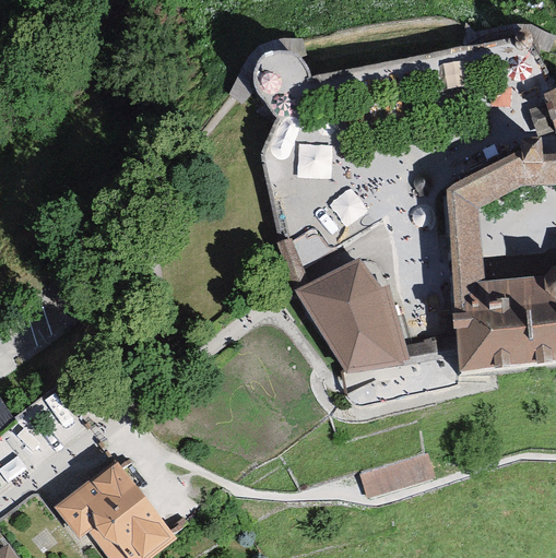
[(450,268),(451,284),(453,309),(458,354),(459,367),(495,364),(555,358),(555,86),(553,87),(543,93),(545,103),(549,116),(553,128),(554,131),(555,130),(555,154),(539,156),(537,137),(518,139),(519,150),(484,168),(444,189),(448,248),(450,268)]
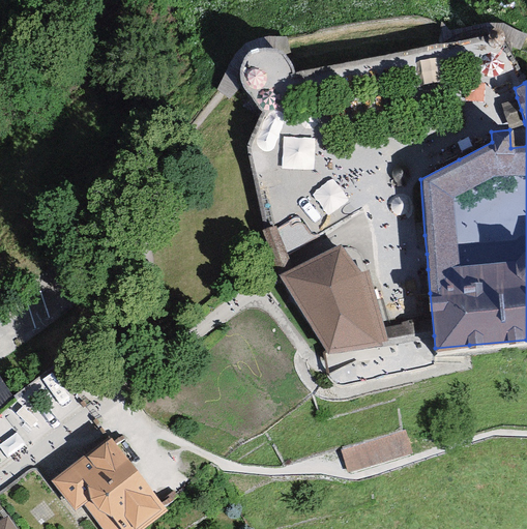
[(524,121),(521,110),(517,97),(500,101),(507,125),(524,121)]
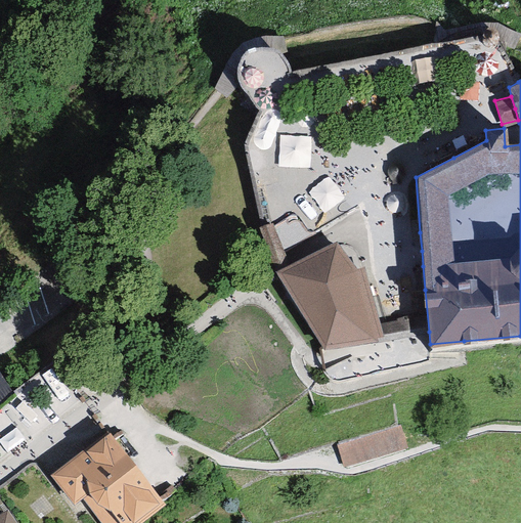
[(395,180),(401,178),(403,172),(401,167),(395,164),(389,167),(387,172),(389,178),(395,180)]
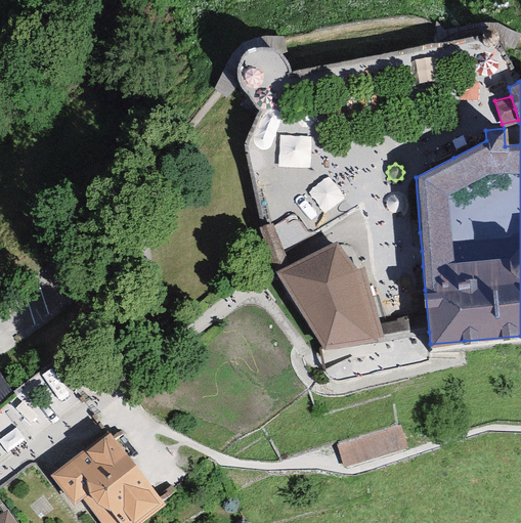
[(275,271),(322,347),(380,336),(359,269),(354,271),(334,244),(275,271)]
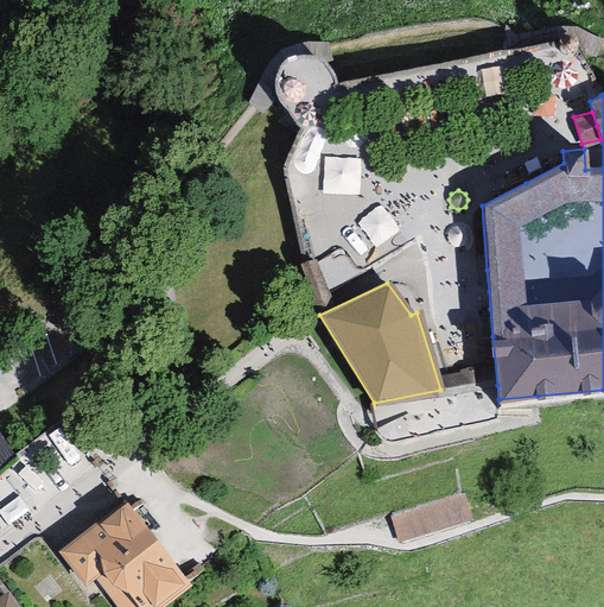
[(0,461),(10,453),(0,436),(0,461)]
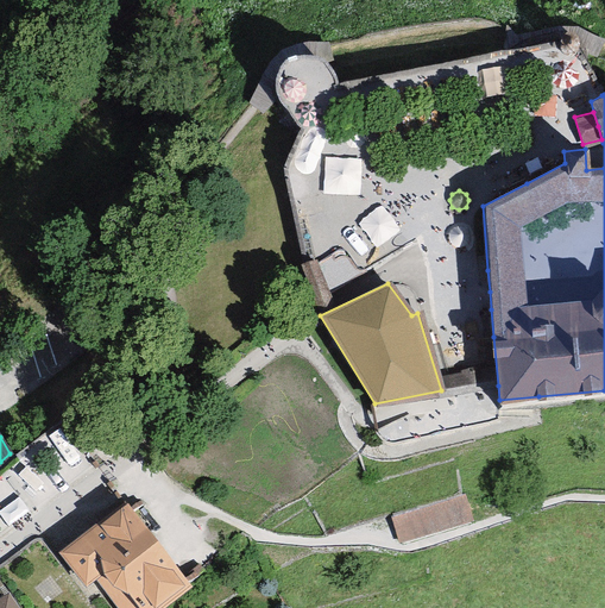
[(461,496),(391,516),(398,543),(470,522),(461,496)]
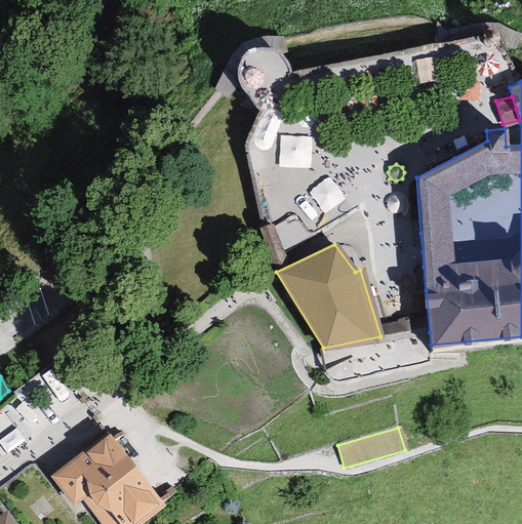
[(71,502),(80,495),(102,523),(133,523),(160,505),(107,434),(51,476),(71,502)]
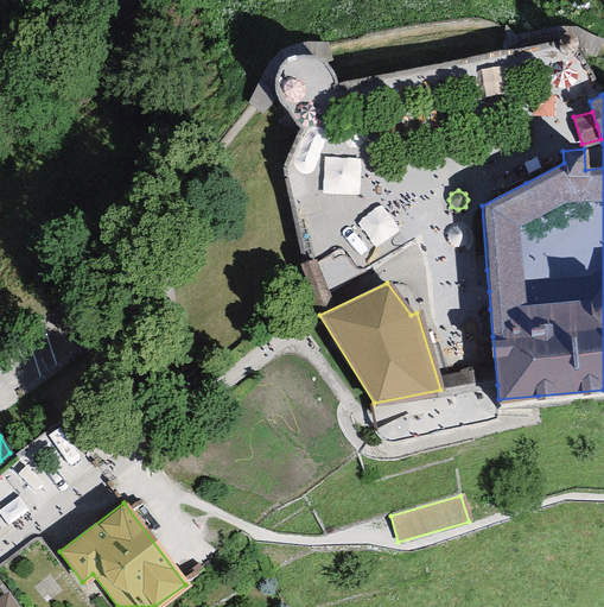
[(14,606),(6,593),(0,596),(0,606),(14,606)]
